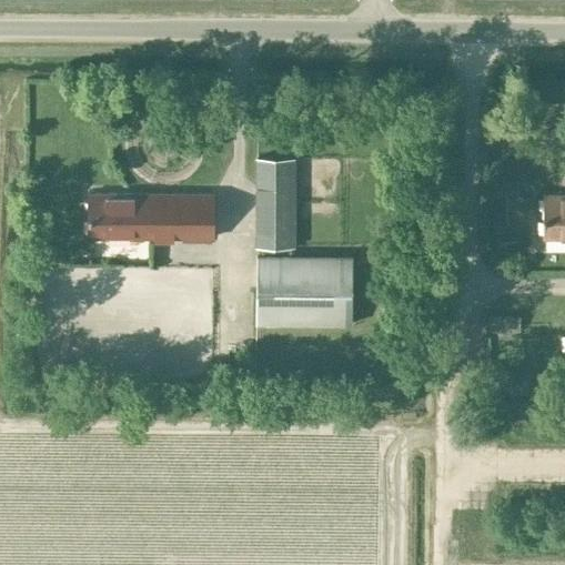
[(256,250),(298,250),(298,161),(258,161),(256,250)]
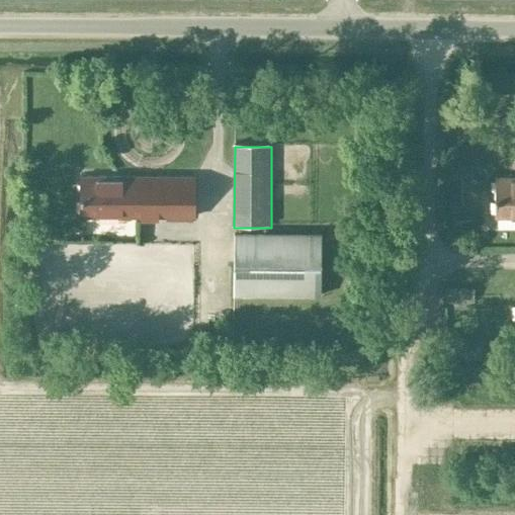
[(196,220),(196,179),(83,178),(83,220),(144,220),(144,221),(160,221),(160,220),(196,220)]
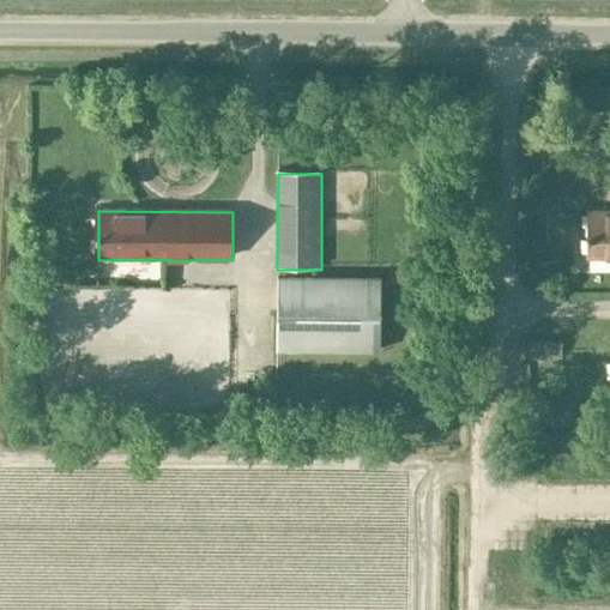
[(609,211),(587,212),(587,260),(609,259),(609,211)]
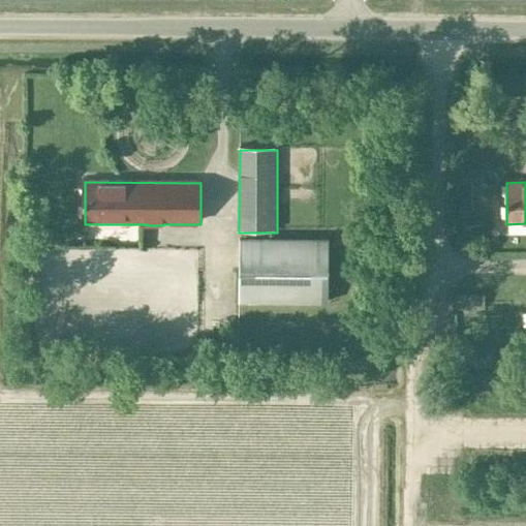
[(329,305),(330,240),(240,239),(240,304),(329,305)]
